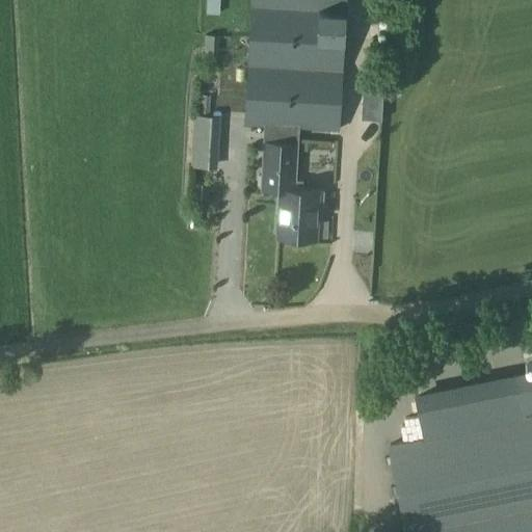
[(206,0),(206,12),(219,14),(219,0),(206,0)]
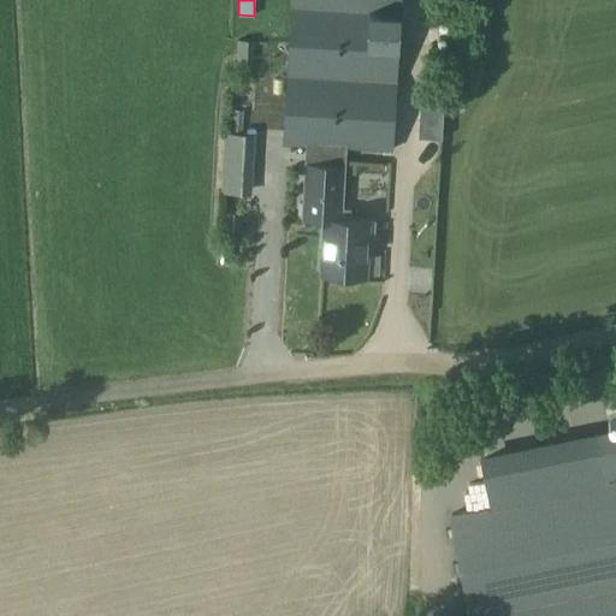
[(290,0),(283,144),(347,148),(392,150),(400,0),(290,0)]
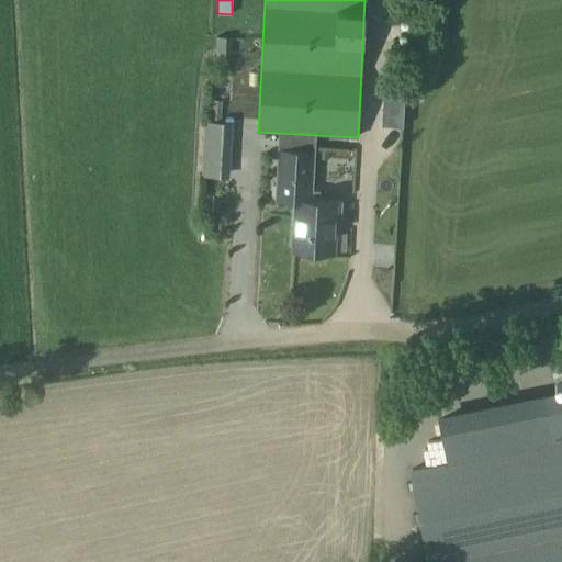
[(383,92),(381,128),(401,130),(402,93),(383,92)]
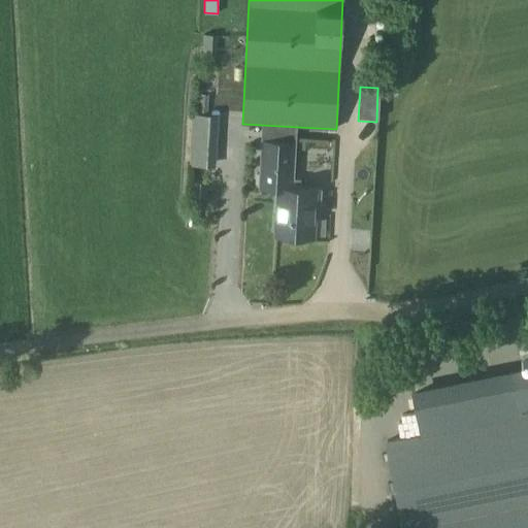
[(218,117),(191,114),(191,132),(217,133),(218,117)]
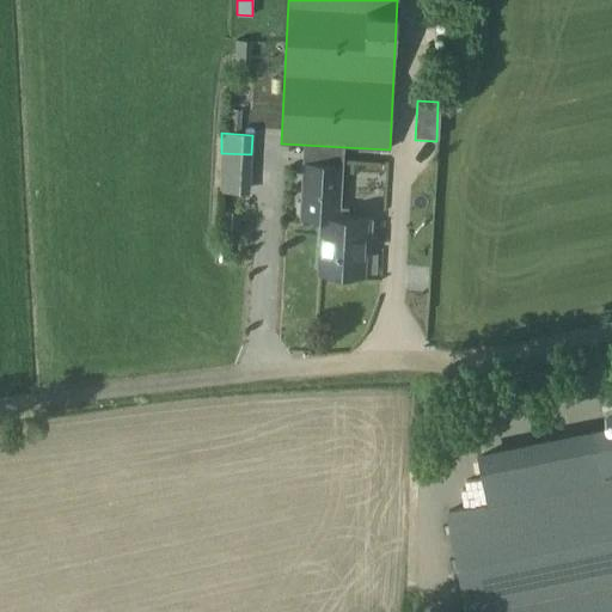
[(341,219),(344,147),(301,145),(299,201),(293,202),(293,212),(298,214),(298,218),(324,219),(322,273),(363,275),(366,220),(341,219)]
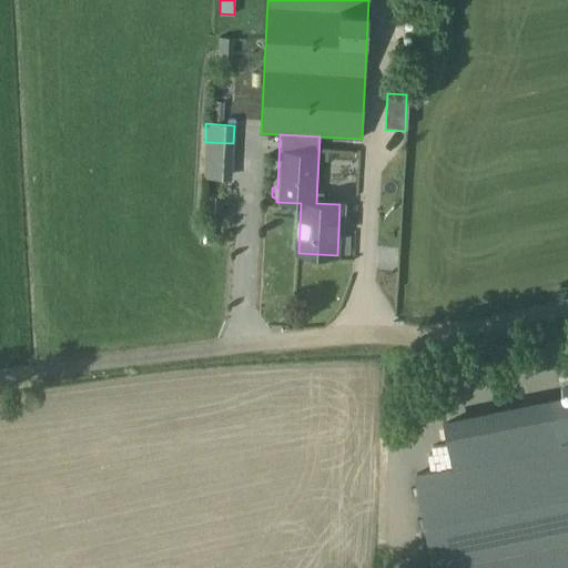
[(556,446),(415,475),(433,567),(567,567),(567,398),(547,403),(556,446)]
